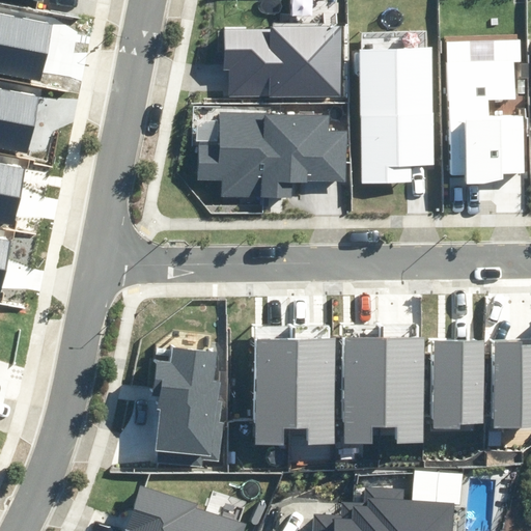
[(0,73),(40,81),(52,23),(0,12),(0,73)]
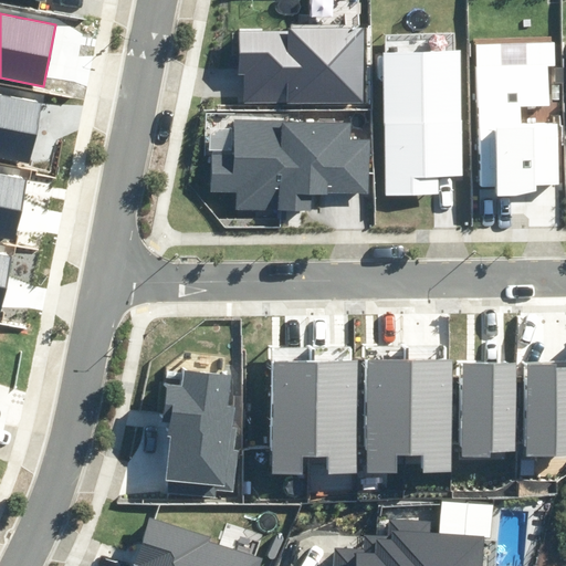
[(244,102),(367,101),(367,28),(239,29),(239,73),(244,74),(244,102)]
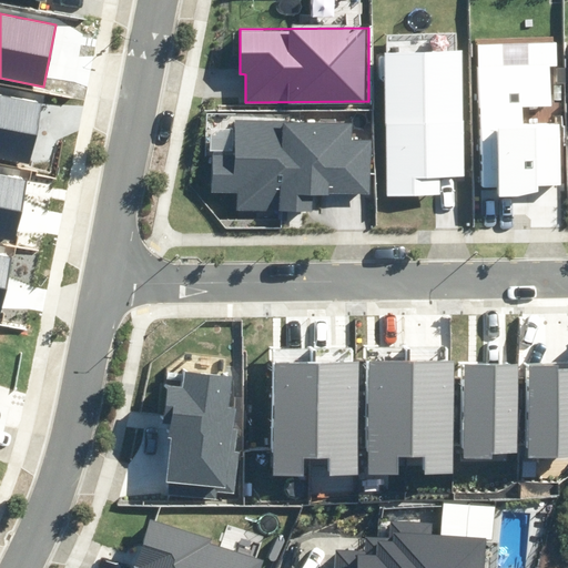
[(499,193),(539,192),(538,183),(561,183),(560,123),(524,124),(524,107),(551,107),(550,66),(558,66),(558,41),(528,42),(528,64),(503,66),(501,46),(478,46),(482,186),(498,186),(499,193)]
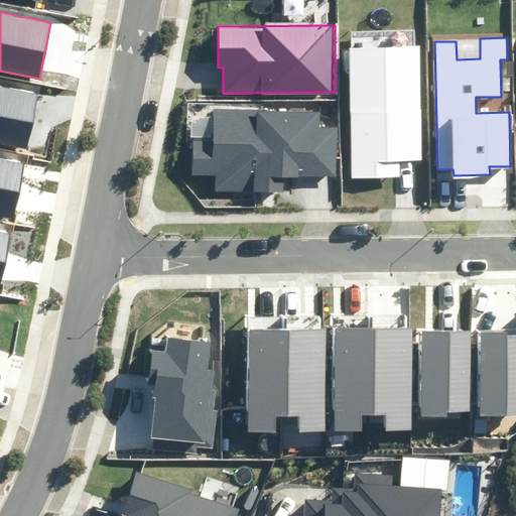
[(353,177),(399,177),(398,162),(421,161),(419,46),(351,47),(353,177)]
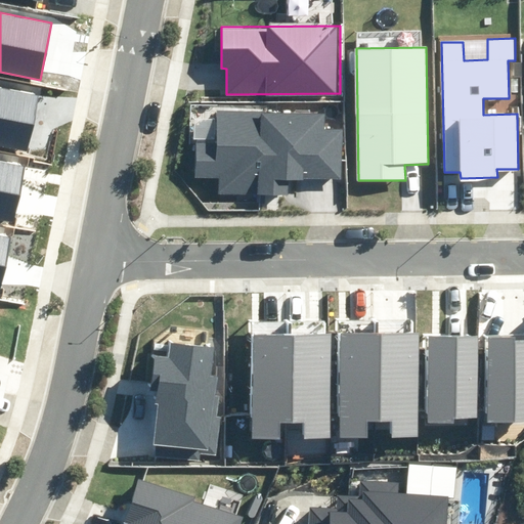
[(0,88),(0,145),(27,150),(37,95),(0,88)]
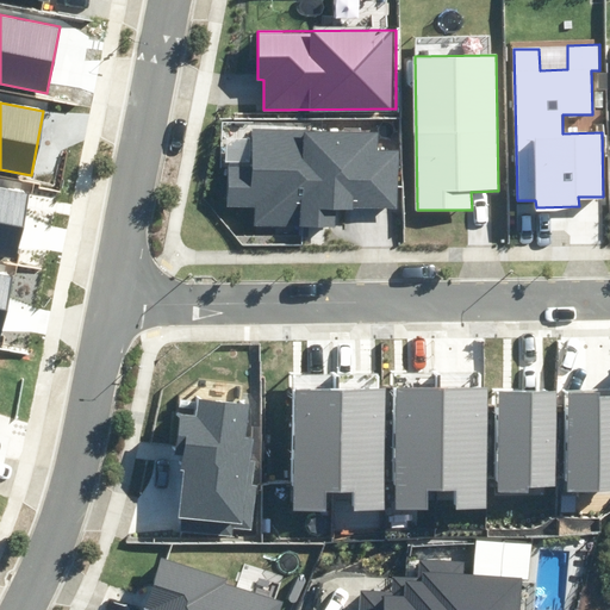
[(254,225),(337,228),(337,207),(397,210),(399,150),(377,149),(378,132),(253,129),(251,165),(229,165),(228,207),(254,209),(254,225)]
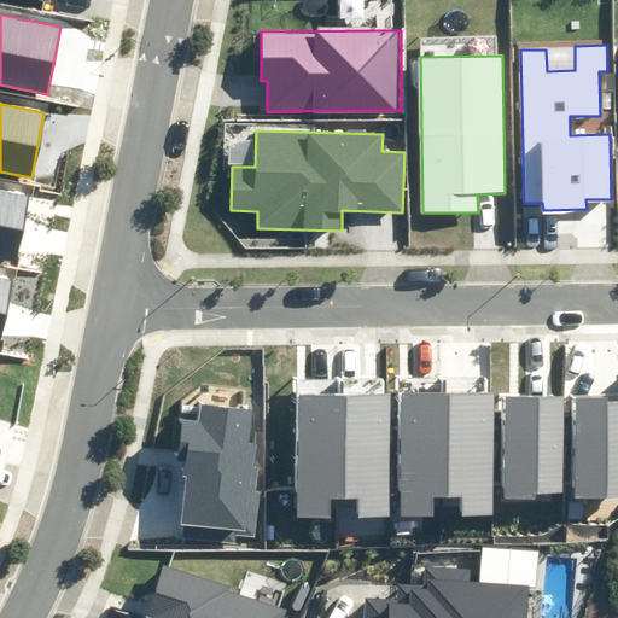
[(0,191),(0,256),(15,260),(27,196),(0,191)]
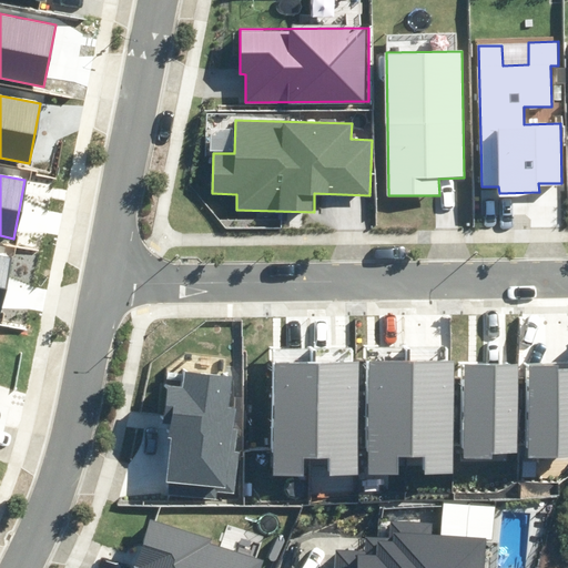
[(0,316),(1,317),(13,256),(0,253),(0,316)]
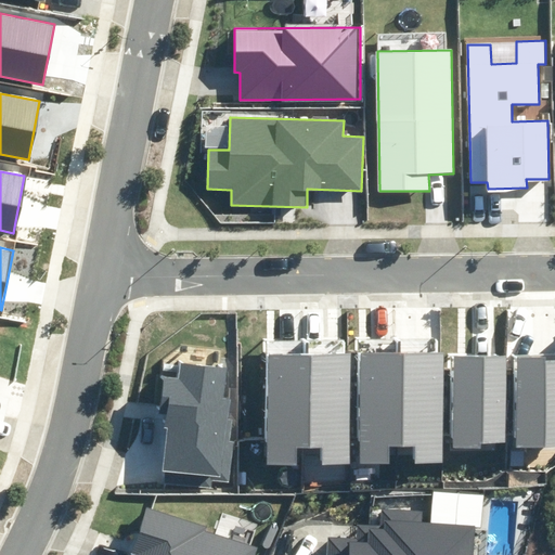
[(414,463),(443,463),(442,352),(359,352),(360,463),(389,462),(389,446),(414,446),(414,463)]
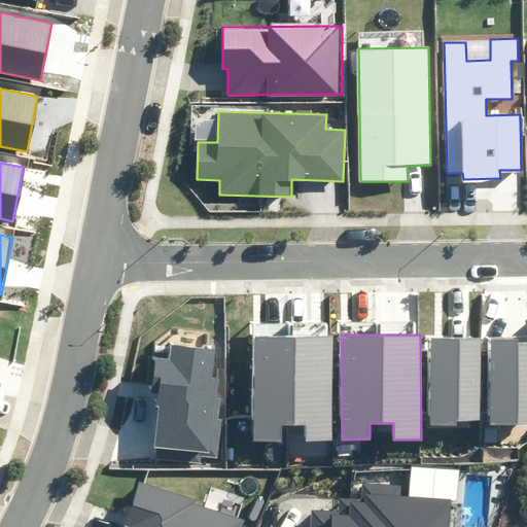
[(306,443),(334,442),(332,336),(254,337),(256,442),(281,441),(281,425),(305,425),(306,443)]
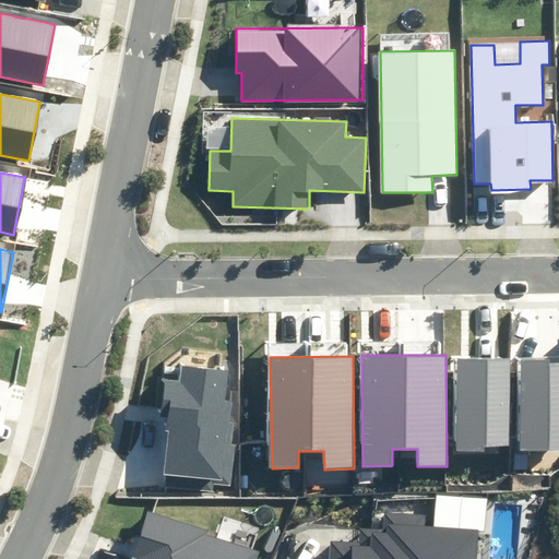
[(518,449),(558,449),(558,358),(520,358),(518,449)]
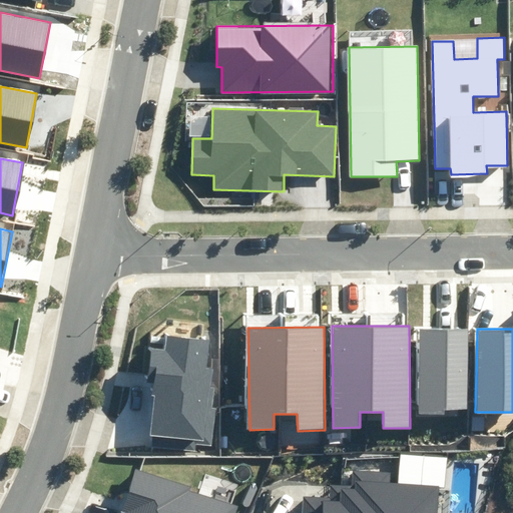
[(444,410),(468,410),(468,331),(420,331),(420,415),(444,415),(444,410)]
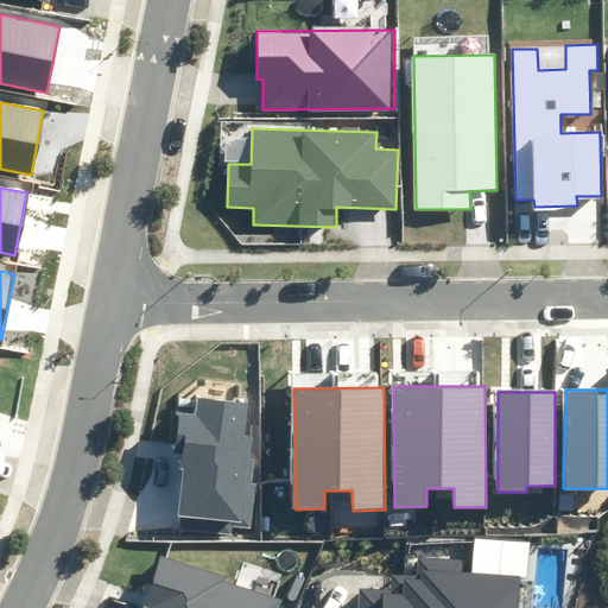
[(233,527),(251,530),(258,483),(252,482),(255,460),(248,458),(252,438),(242,437),(247,404),(198,397),(196,415),(181,412),(175,453),(182,454),(179,469),(185,469),(178,515),(183,517),(182,529),(232,536),(233,527)]
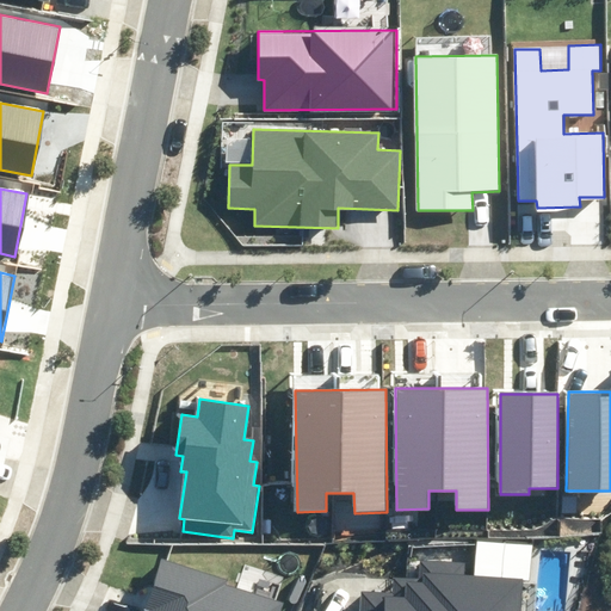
[(282,610),(284,604),(226,585),(227,580),(161,559),(144,610),(146,610),(282,610)]
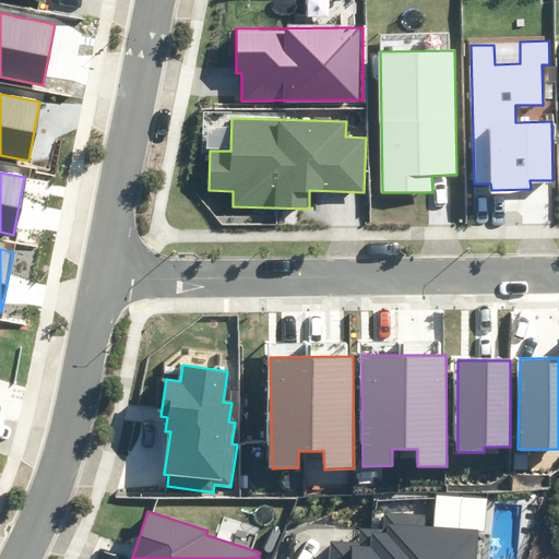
[(332,542),(331,558),(475,558),(477,530),(435,527),(436,514),(385,512),(384,526),(361,525),(360,543),(332,542)]
